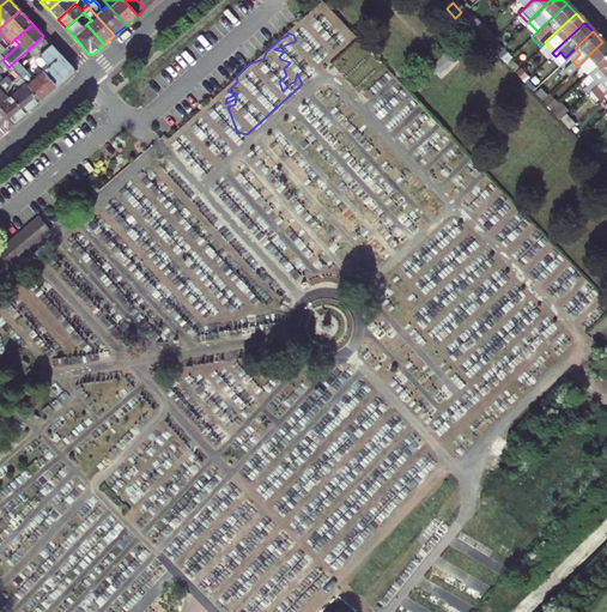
[(35,59),(38,55),(50,44),(43,36),(28,50),(35,59)]
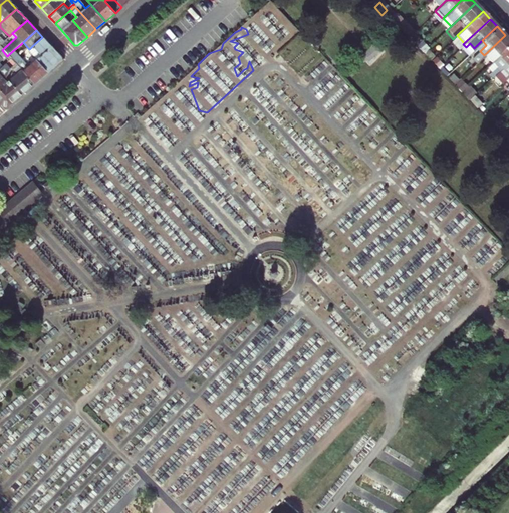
[(489,63),(492,61),(508,45),(508,39),(505,35),(484,55),(482,56),(489,63)]
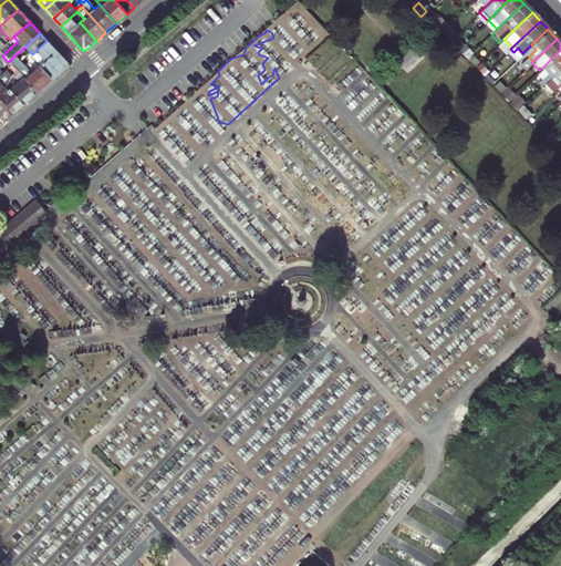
[(47,41),(35,51),(38,53),(49,43),(47,41)]
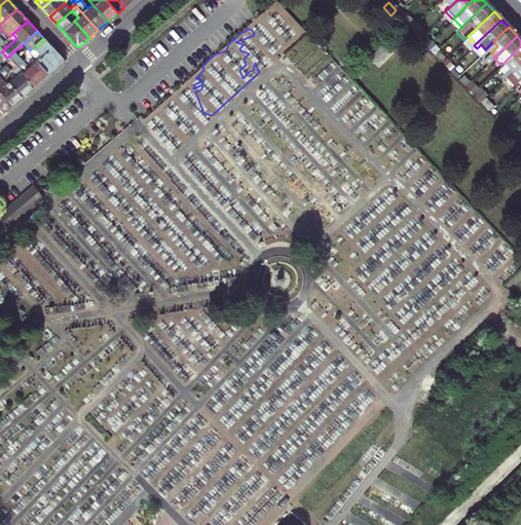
[(42,58),(52,48),(45,40),(35,49),(42,58)]
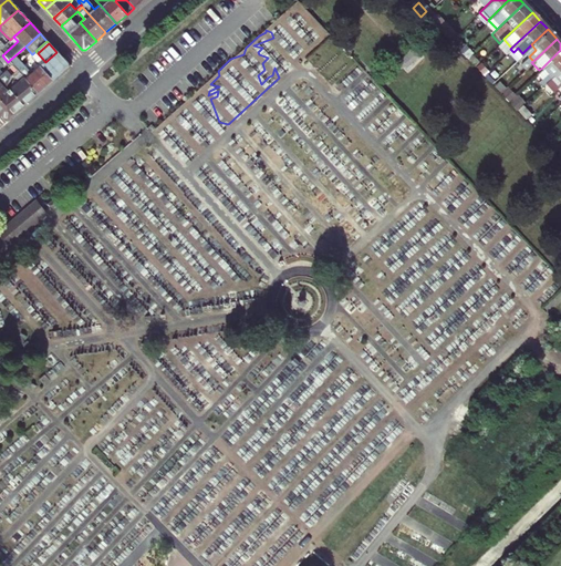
[(406,49),(397,61),(406,69),(416,57),(406,49)]
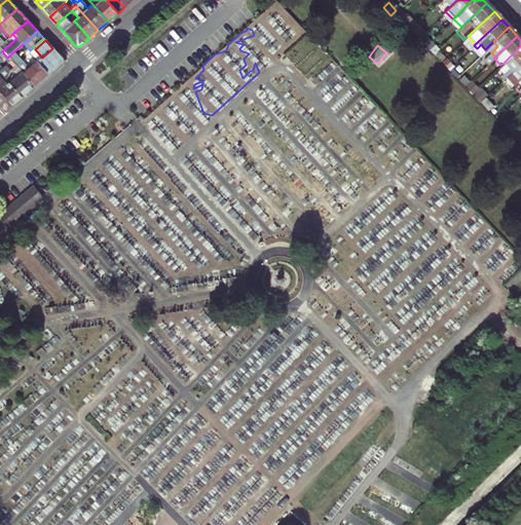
[(507,75),(520,62),(520,46),(504,63),(508,68),(506,70),(505,69),(494,78),(499,83),(507,75)]
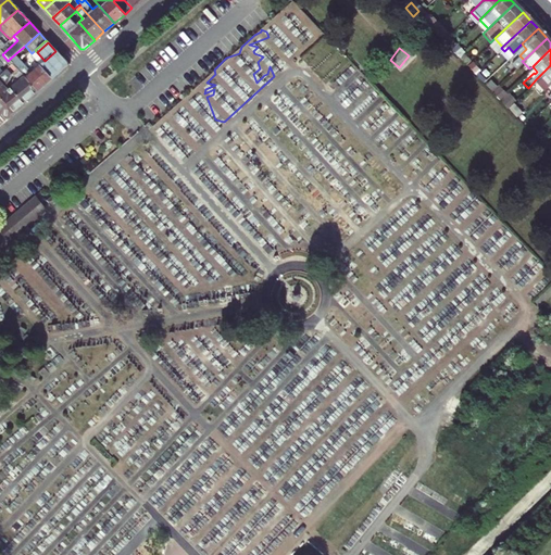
[(41,63),(53,77),(66,66),(65,62),(55,51),(45,61),(41,63)]
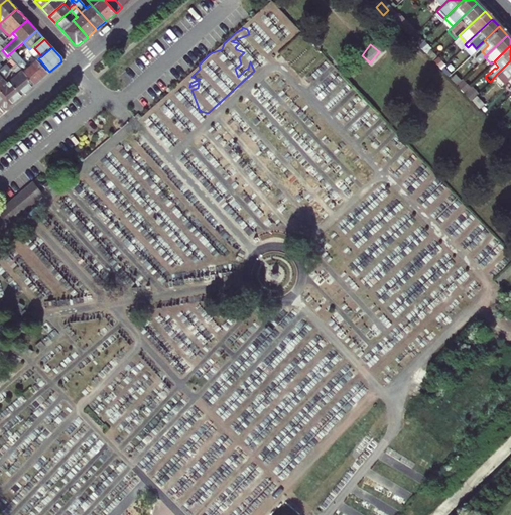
[(1,49),(0,50),(0,60),(1,61),(5,58),(7,61),(10,58),(7,56),(2,50),(1,49)]
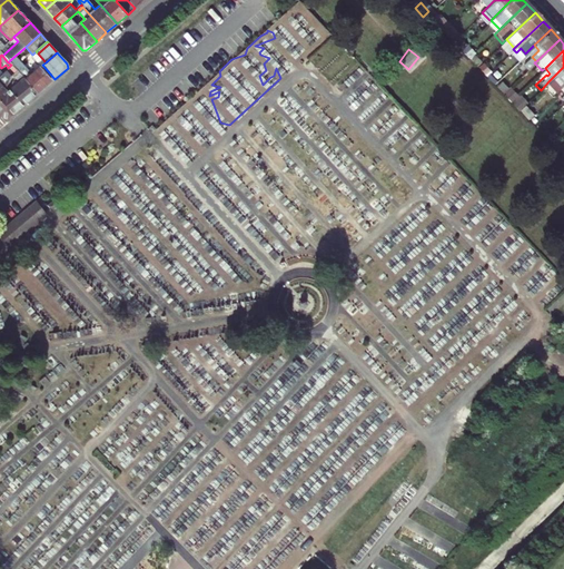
[(11,65),(17,71),(19,68),(11,59),(8,62),(11,65)]
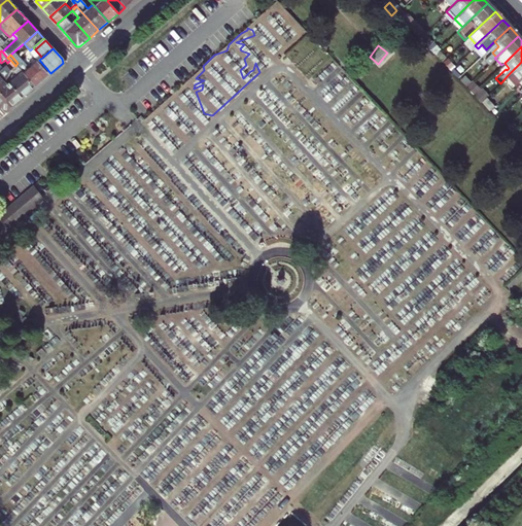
[(48,75),(50,73),(39,60),(37,62),(48,75)]
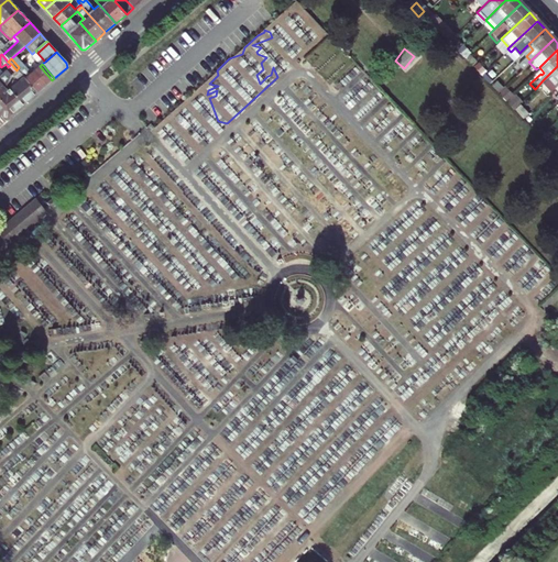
[(40,66),(25,79),(36,92),(52,80),(40,66)]
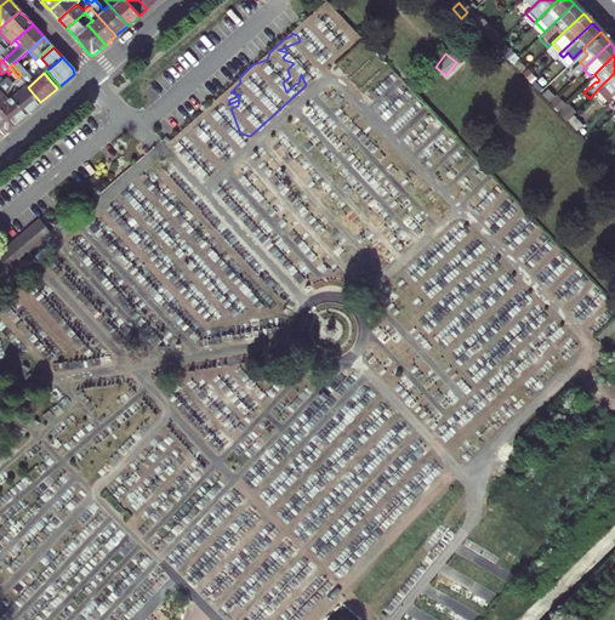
[(613,95),(614,91),(614,73),(598,89),(608,98),(613,95)]
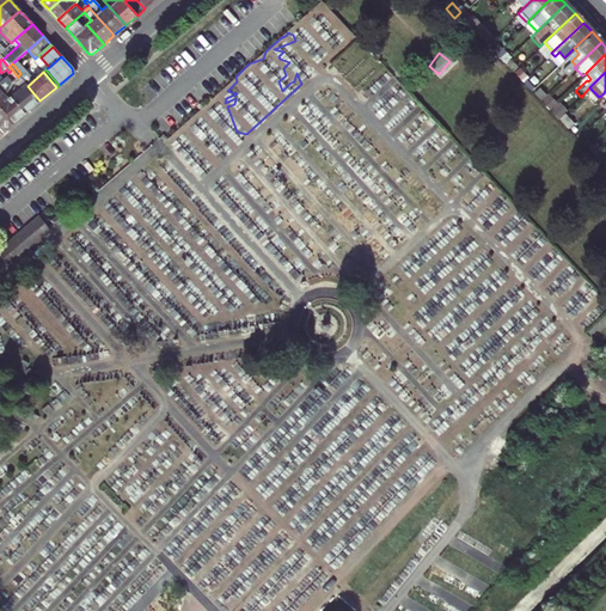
[(5,75),(0,80),(0,99),(4,96),(4,95),(12,83),(5,75)]
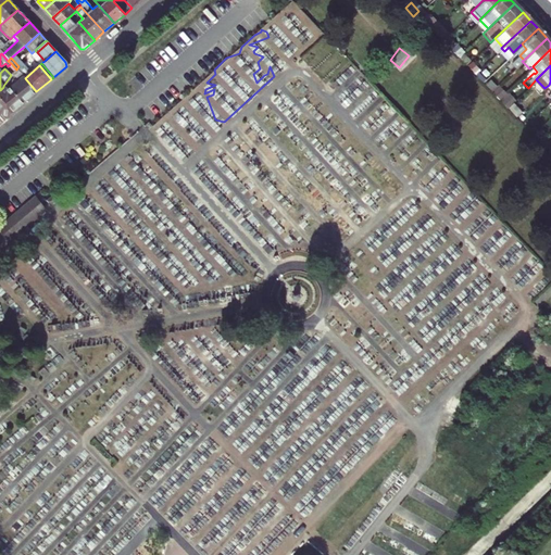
[(14,76),(19,80),(23,77),(16,70),(14,72),(16,74),(14,76)]
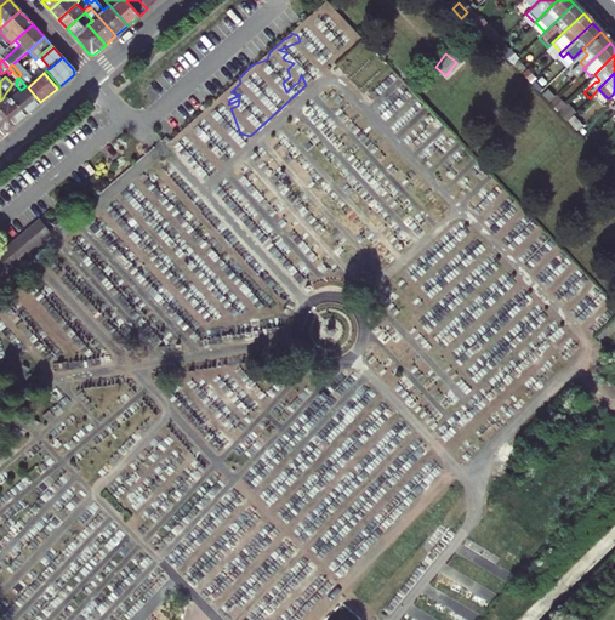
[(21,90),(9,100),(24,117),(40,102),(28,87),(26,86),(21,90)]
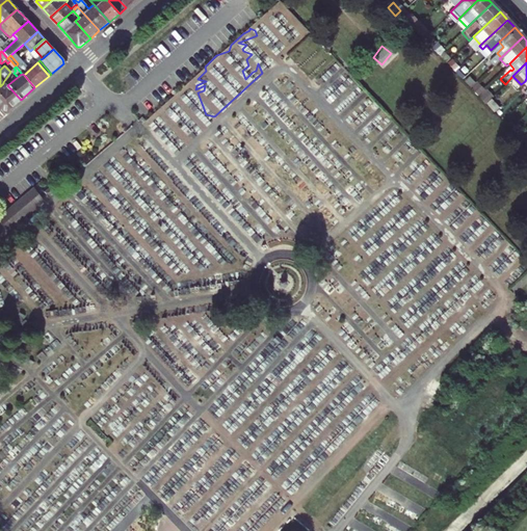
[(3,83),(0,86),(0,108),(2,110),(7,111),(21,100),(7,85),(6,86),(3,83)]
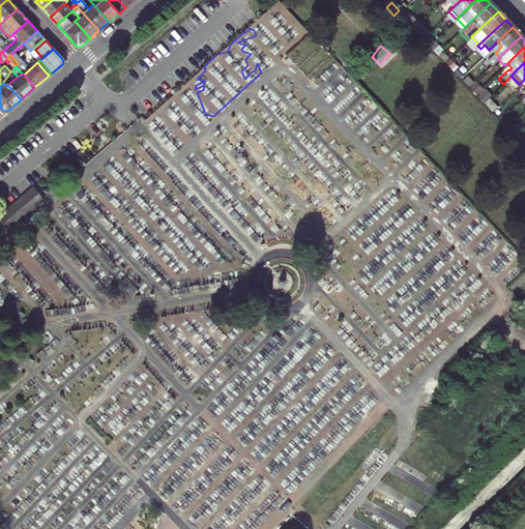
[(45,199),(59,186),(55,182),(40,194),(45,199)]
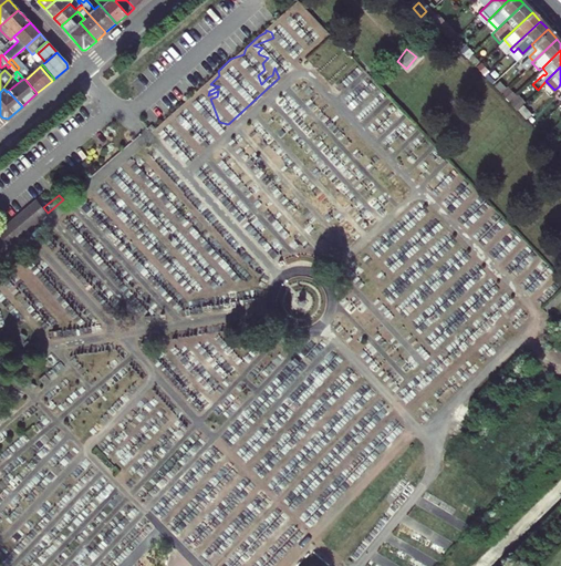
[(43,216),(32,203),(0,230),(0,243),(6,249),(43,216)]
